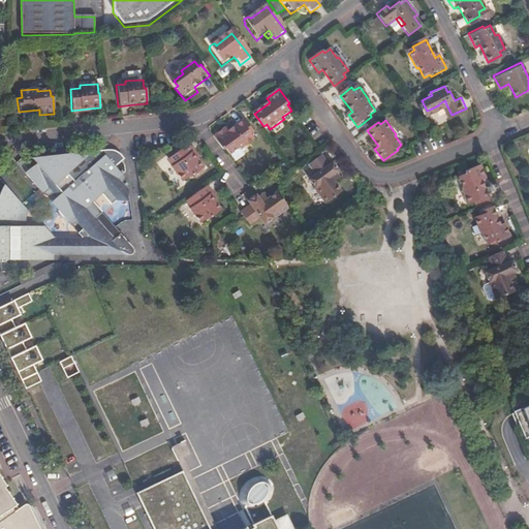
[(253,132),(245,121),(228,133),(226,129),(215,137),(225,152),(227,151),(230,156),(240,149),(241,151),(254,141),(250,135),(253,132)]
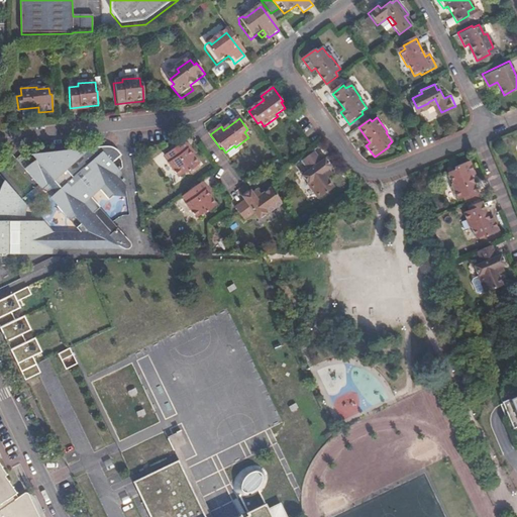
[(184,139),(181,141),(191,156),(194,153),(184,139)]
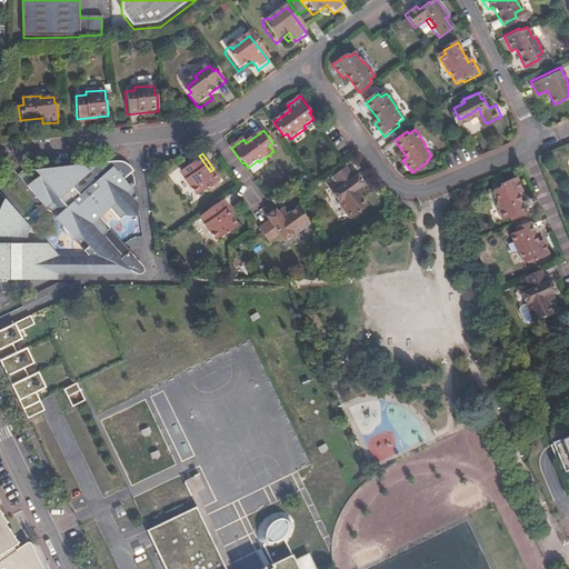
[(210,171),(199,156),(180,170),(187,178),(185,180),(197,196),(203,190),(206,191),(209,188),(218,181),(210,171)]
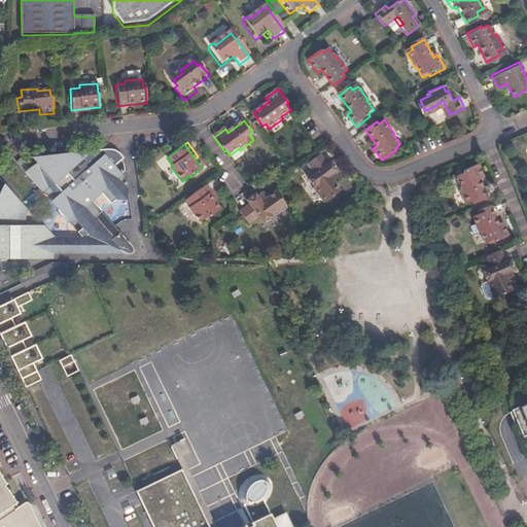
[(39,163),(35,166),(24,173),(38,194),(39,195),(41,195),(42,195),(45,192),(48,199),(55,208),(49,212),(60,229),(65,225),(70,234),(66,238),(68,242),(39,242),(30,230),(19,229),(11,229),(11,224),(12,220),(13,215),(15,210),(18,205),(3,183),(0,190),(0,255),(13,256),(13,254),(18,254),(18,256),(55,255),(57,255),(129,255),(132,254),(133,253),(134,253),(134,252),(134,250),(131,247),(98,213),(90,204),(99,195),(109,205),(125,191),(119,183),(121,183),(123,182),(124,181),(124,180),(124,179),(123,178),(117,175),(109,169),(123,162),(119,159),(117,156),(114,154),(113,153),(107,156),(103,152),(84,153),(79,159),(77,155),(72,156),(72,163),(66,168),(62,164),(55,157),(50,159),(46,160),(44,157),(42,157),(39,163)]
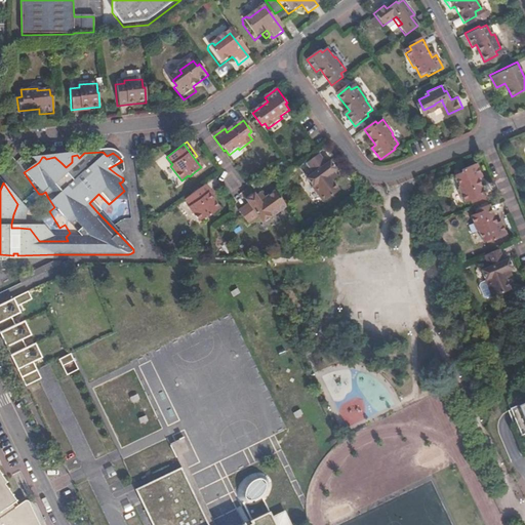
[(318,154),(306,164),(314,174),(310,177),(307,179),(326,204),(341,192),(334,183),(336,179),(332,174),(335,172),(337,170),(330,162),(326,165),(318,154)]
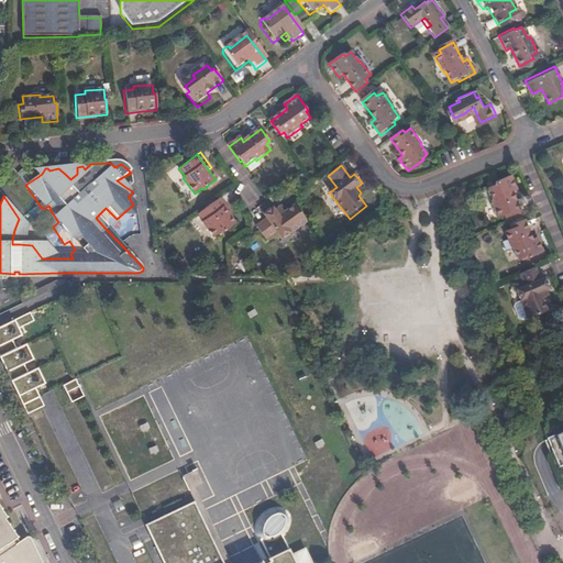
[(77,167),(66,175),(70,179),(77,174),(77,167)]
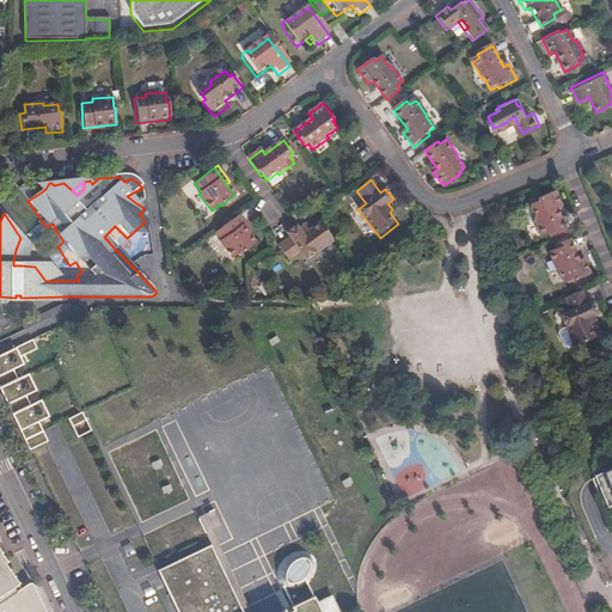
[(38,189),(41,193),(46,189),(49,183),(38,189)]
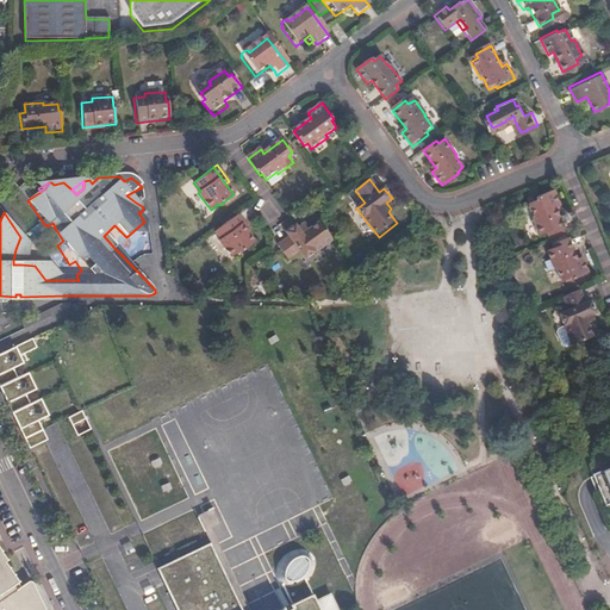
[(561,201),(554,186),(536,193),(537,195),(530,198),(536,212),(534,212),(542,230),(549,228),(551,231),(565,224),(556,204),(561,201)]
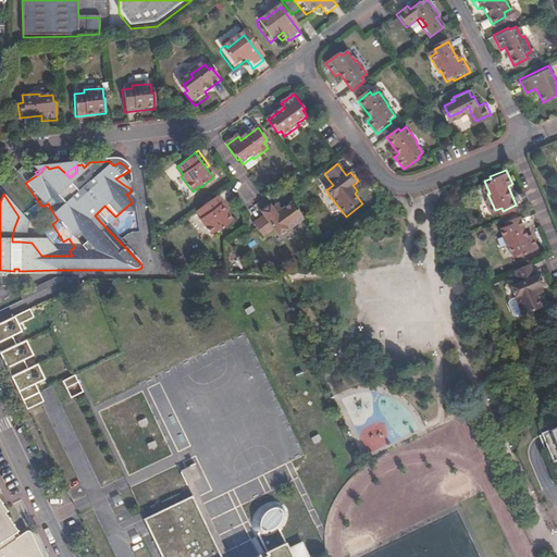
[(333,185),(324,174),(321,177),(329,188),(333,185)]
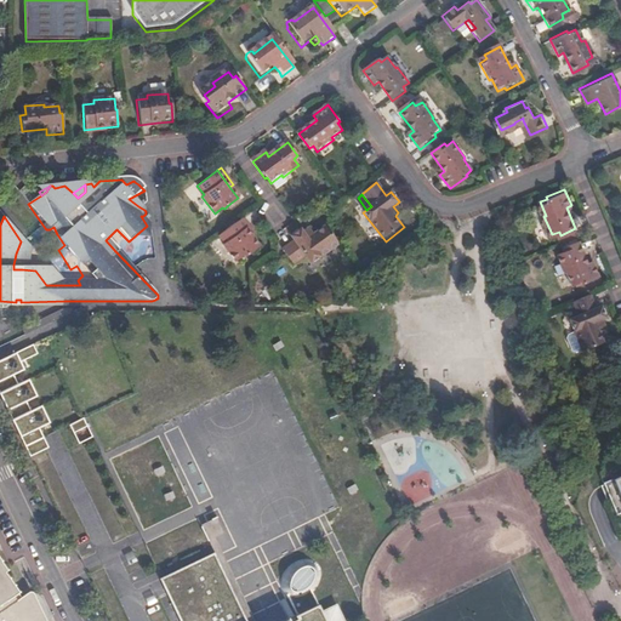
[(240,221),(252,238),(256,235),(244,218),(240,221)]
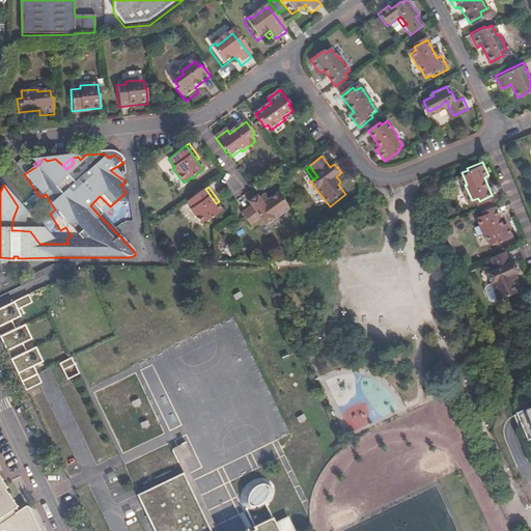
[(223,213),(216,203),(205,189),(188,201),(193,208),(192,211),(202,225),(210,220),(211,221),(223,213)]
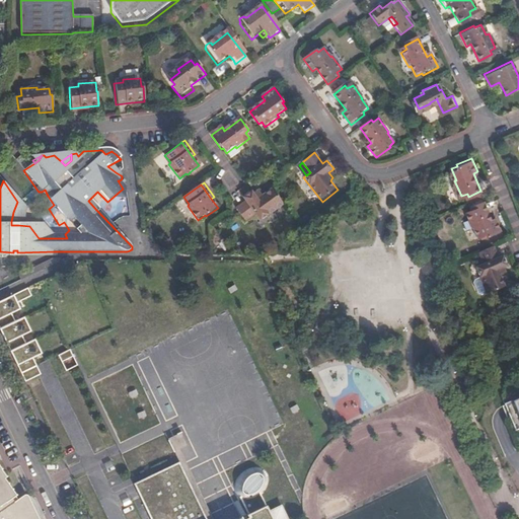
[(262,196),(261,194),(254,198),(252,196),(251,194),(243,201),(245,203),(235,211),(246,223),(255,216),(260,222),(283,205),(271,190),(262,196)]
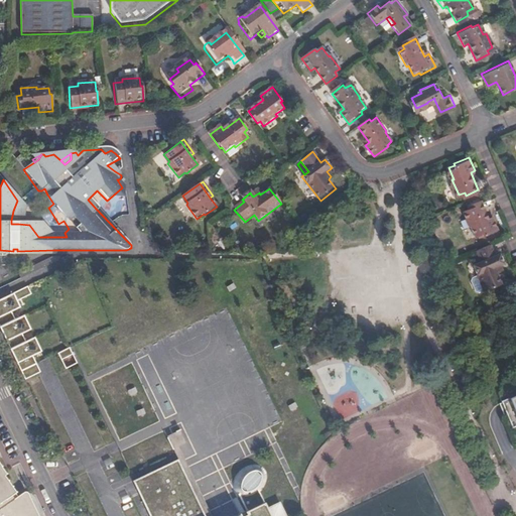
[(53,204),(47,195),(42,198),(48,208),(53,204)]
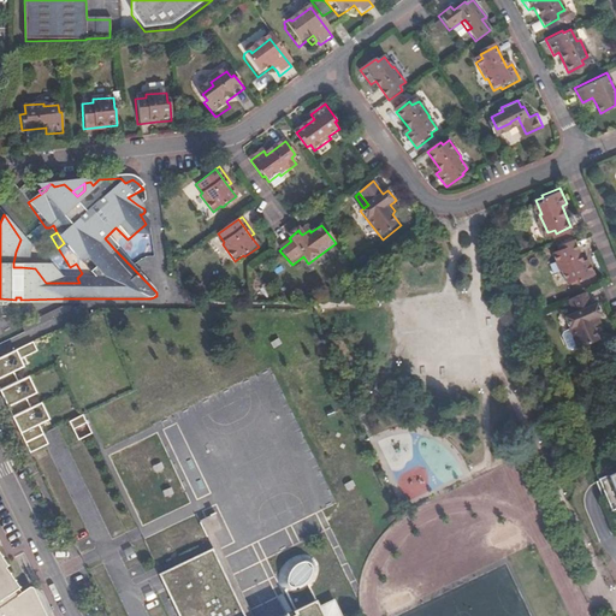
[(575,236),(561,242),(562,247),(555,250),(563,268),(566,267),(570,279),(578,277),(579,278),(596,271),(590,255),(585,258),(575,236)]
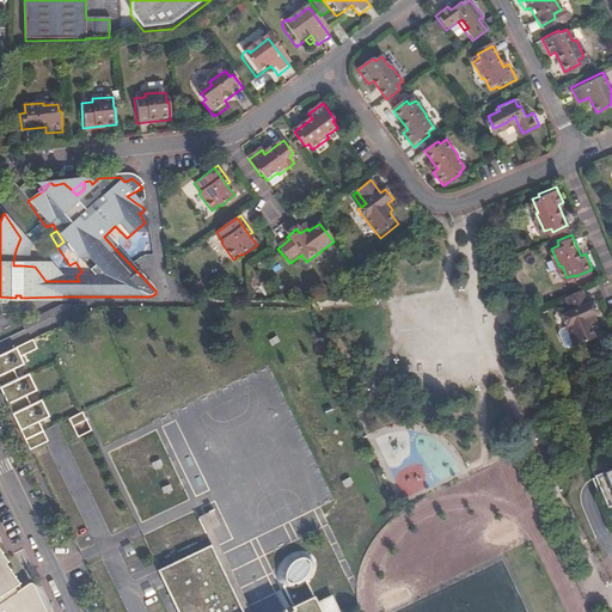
[(13,265),(22,265),(22,263),(22,259),(23,255),(24,250),(25,246),(20,238),(18,244),(16,250),(14,256),(13,261),(13,265)]
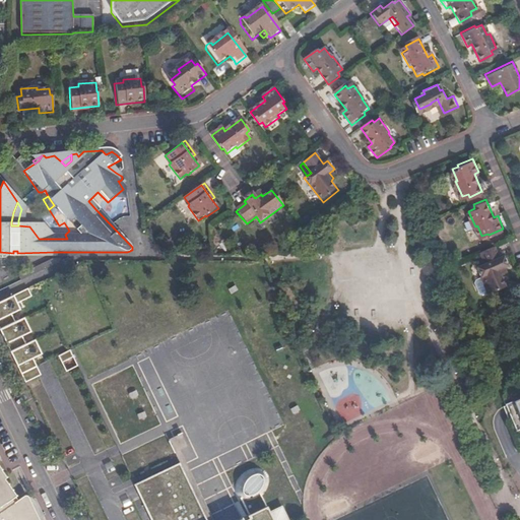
[(495,244),(480,250),(485,261),(477,264),(489,290),(505,283),(501,272),(504,270),(501,264),(505,263),(507,262),(503,253),(500,255),(495,244)]
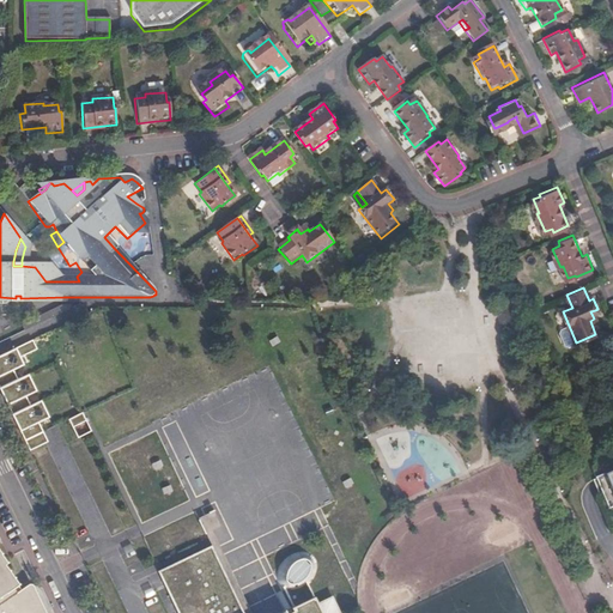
[(34,340),(0,356),(0,388),(30,450),(48,443),(38,423),(50,417),(42,400),(30,406),(25,396),(37,392),(29,375),(17,380),(13,371),(24,365),(20,358),(38,350),(34,340)]
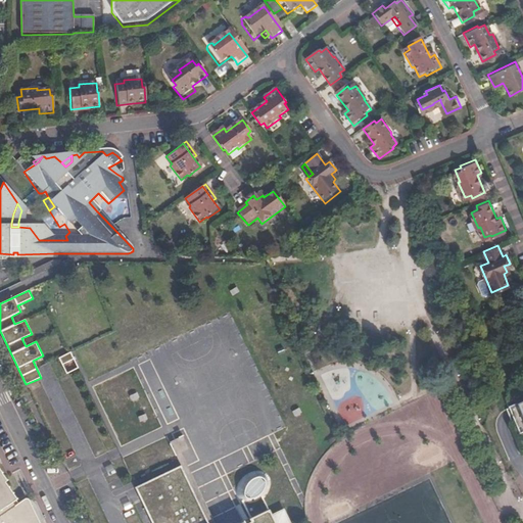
[(58,355),(63,373),(77,369),(72,351),(58,355)]
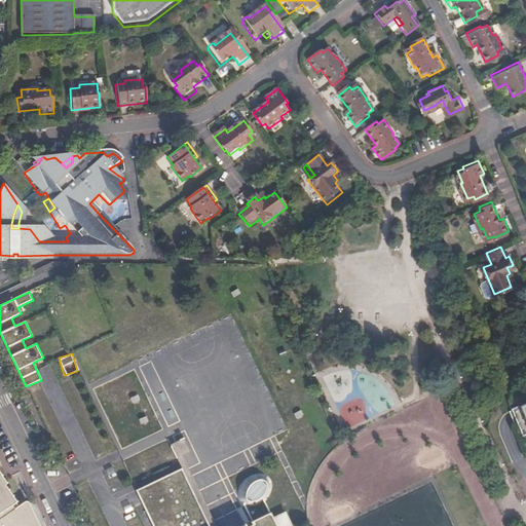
[(525,400),(513,406),(524,433),(525,431),(525,400)]
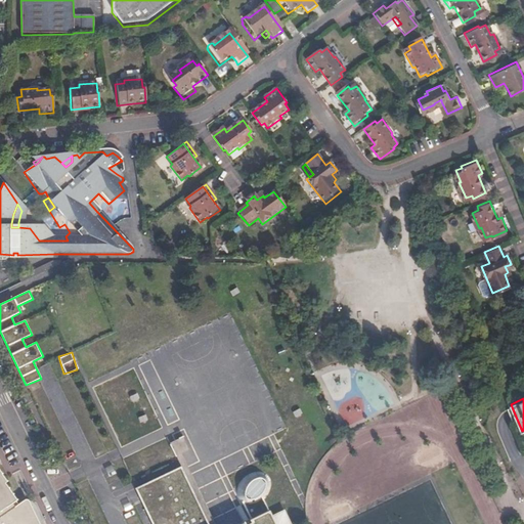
[(265,474),(262,472),(256,472),(249,474),(243,477),(237,485),(236,492),(239,499),(242,501),(254,523),(251,523),(209,523),(179,468),(136,489),(153,523),(284,523),(278,513),(272,515),(263,499),(269,493),(270,486),(270,481),(269,477),(265,474)]
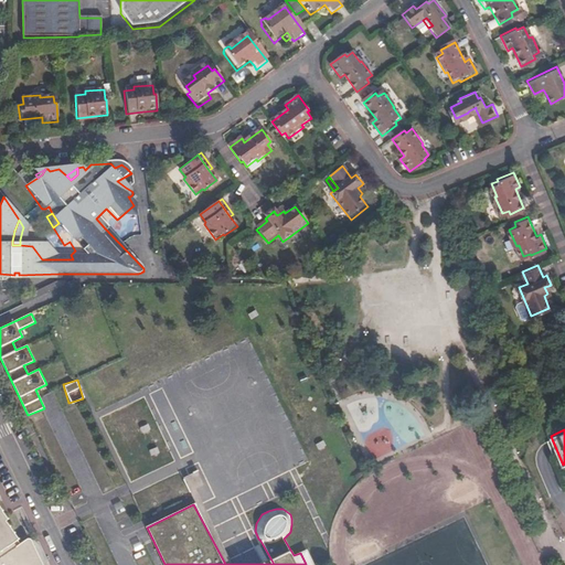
[(0,564),(33,564),(27,553),(22,556),(1,523),(4,522),(0,514),(0,564)]
